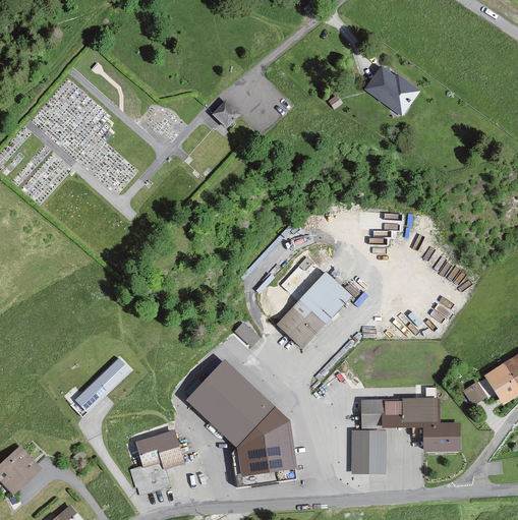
[(364,92),(403,118),(421,92),(383,65),(364,92)]
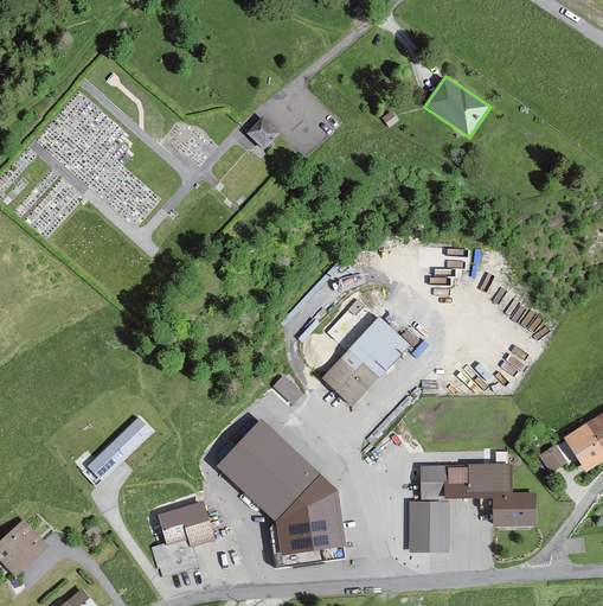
[(245,133),(261,148),(276,132),(261,116),(245,133)]
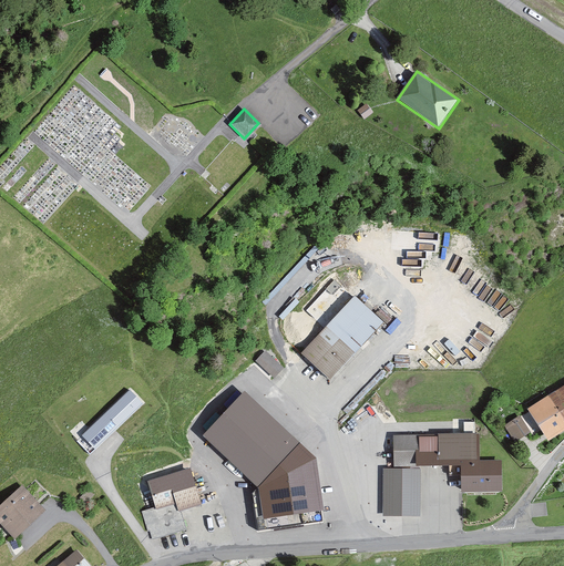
[(423,264),(423,253),(402,251),(402,264),(423,264)]
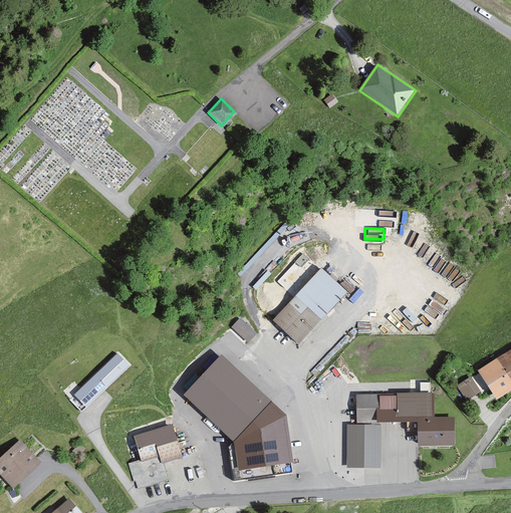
[(300,344),(349,292),(321,266),(272,318),(300,344)]
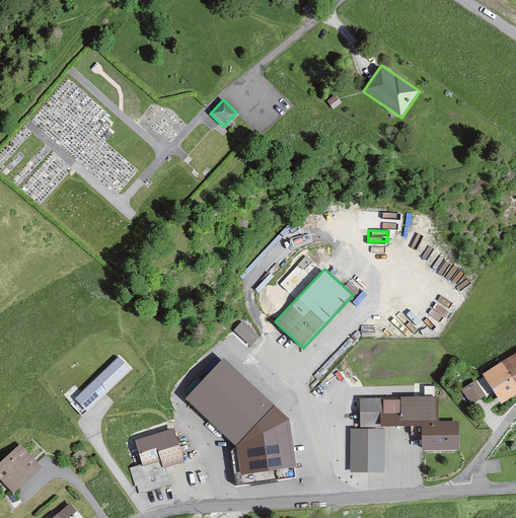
[(430,316),(426,320),(438,331),(442,327),(430,316)]
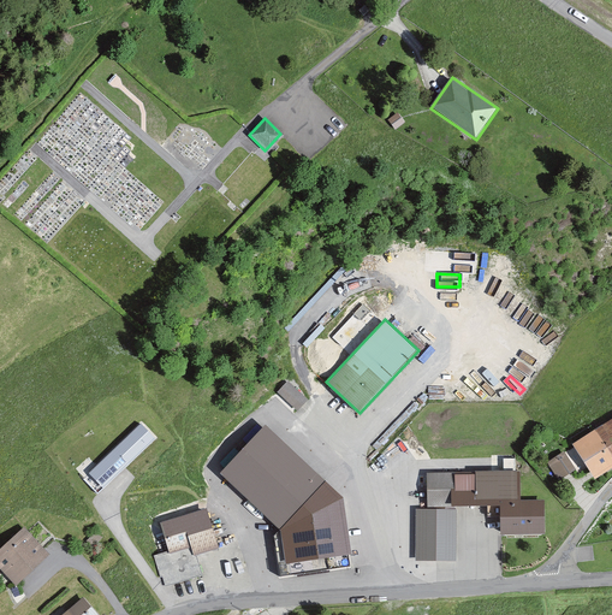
[(273,394),(296,413),(307,400),(285,380),(273,394)]
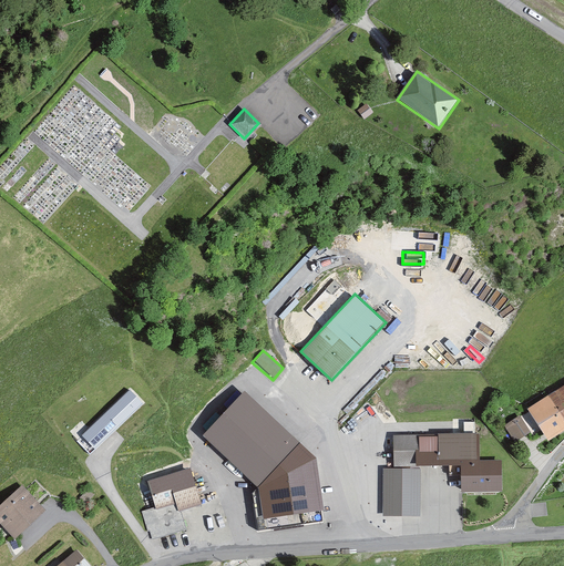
[(563,392),(561,388),(529,408),(551,441),(563,431),(563,392)]
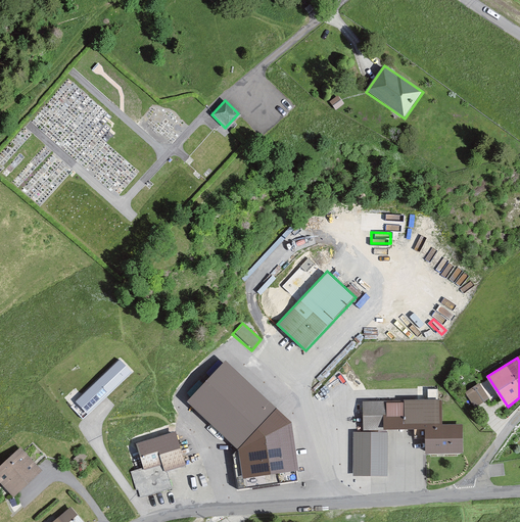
[(85,412),(128,372),(117,361),(74,400),(85,412)]
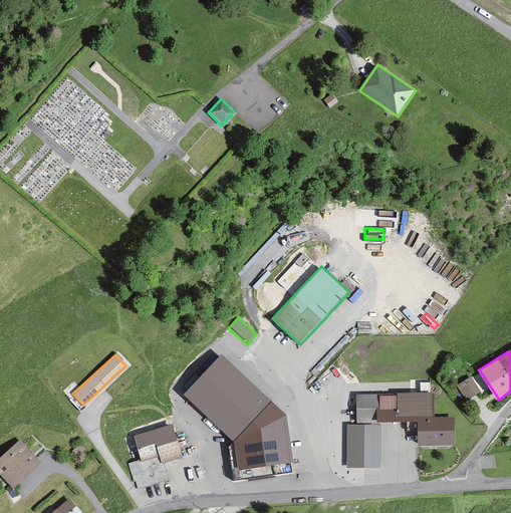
[(185,395),(232,442),(237,479),(289,472),(283,415),(222,354),(185,395)]
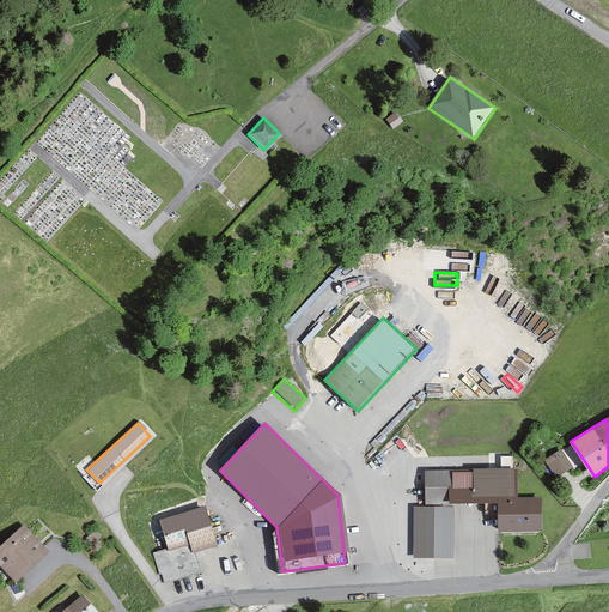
[(543,459),(554,477),(566,470),(555,452),(543,459)]
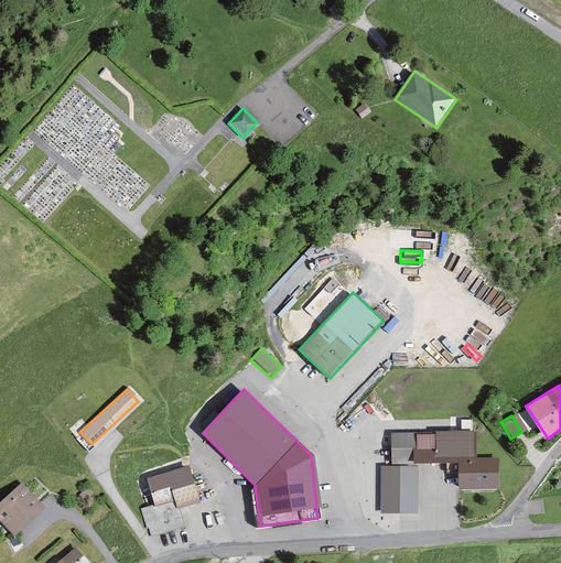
[(461,491),(502,489),(500,457),(474,458),(474,431),(435,431),(435,433),(390,433),(389,469),(396,469),(397,511),(416,511),(414,469),(414,451),(435,452),(435,462),(460,461),(461,491)]
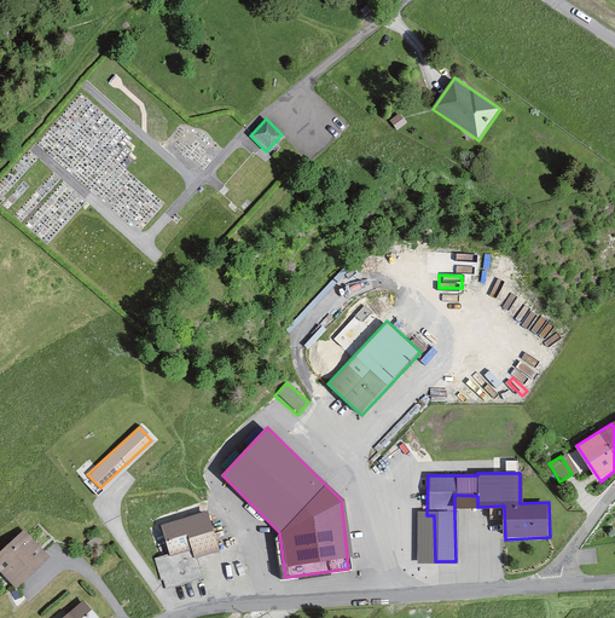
[(218,552),(207,510),(163,523),(170,552),(192,547),(195,558),(218,552)]
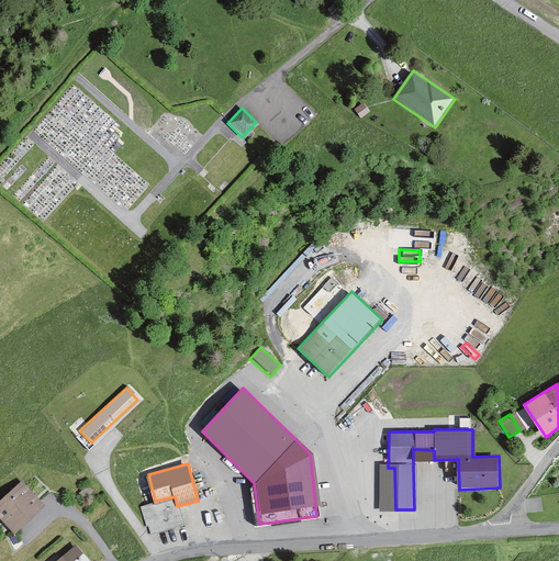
[(22,482),(0,501),(0,519),(14,536),(46,508),(22,482)]
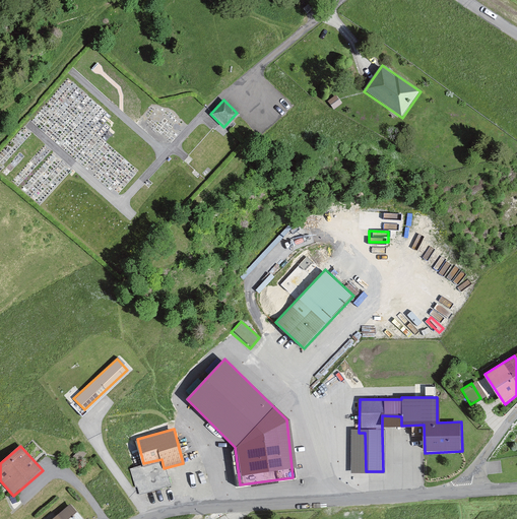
[(133,497),(169,487),(164,468),(162,459),(143,463),(125,468),(133,497)]
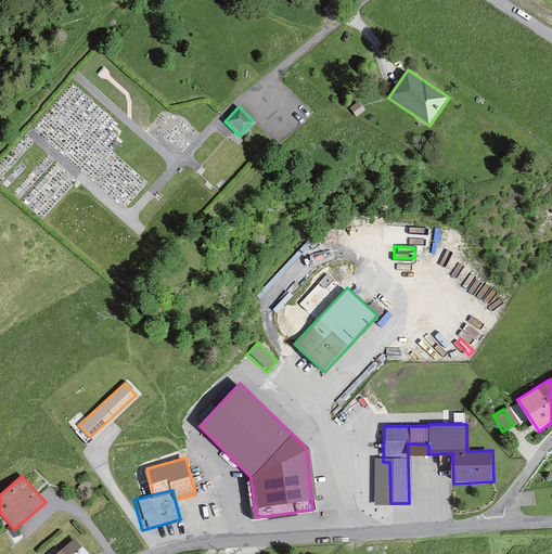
[(63,553),(86,553),(72,538),(59,549),(61,551),(63,553)]
